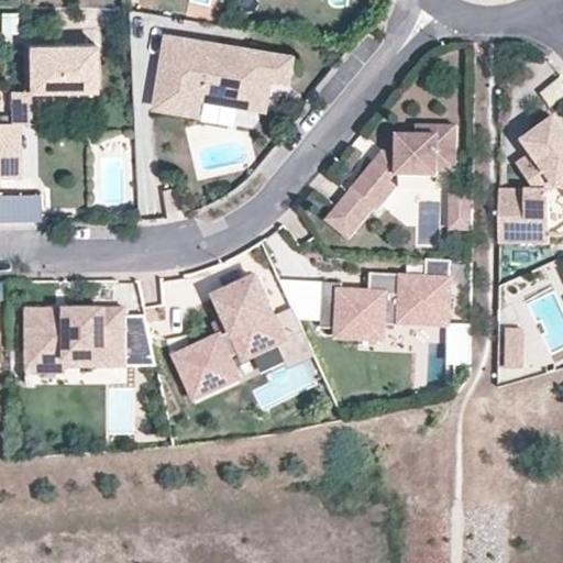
[(205,42),(164,34),(153,102),(194,109),(197,92),(201,94),(235,100),(261,105),(266,76),(284,79),(288,56),(245,48),(244,52),(205,44),(205,42)]
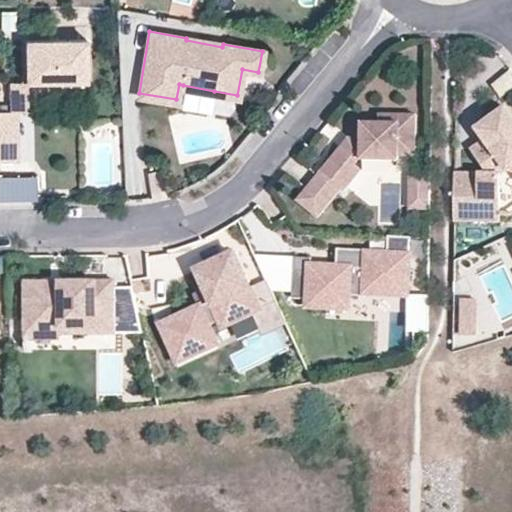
[(26,39),(26,81),(27,81),(87,80),(87,39),(26,39)]
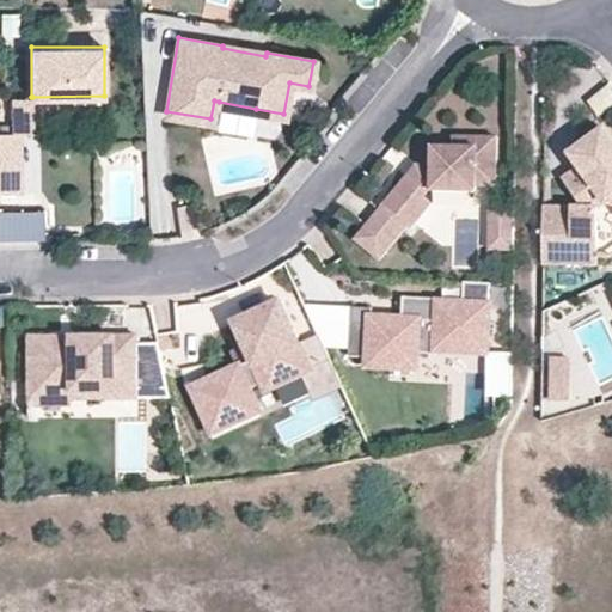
[(19,133),(32,133),(32,97),(31,97),(12,97),(12,133),(19,133)]
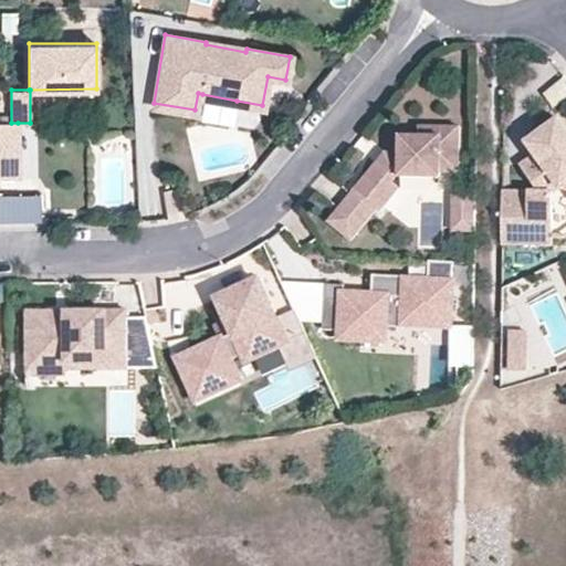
[(237,101),(202,94),(198,118),(232,124),(237,101)]
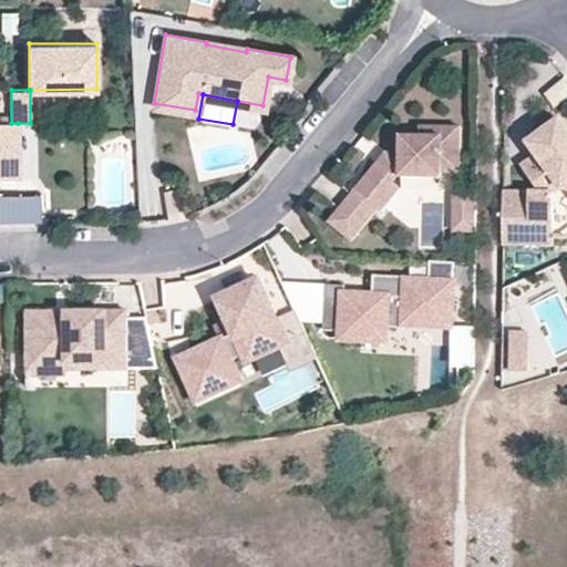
[(504,189),(504,244),(554,244),(556,206),(548,196),(562,185),(566,185),(566,130),(555,116),(525,141),(535,153),(521,165),(537,185),(532,189),(504,189)]
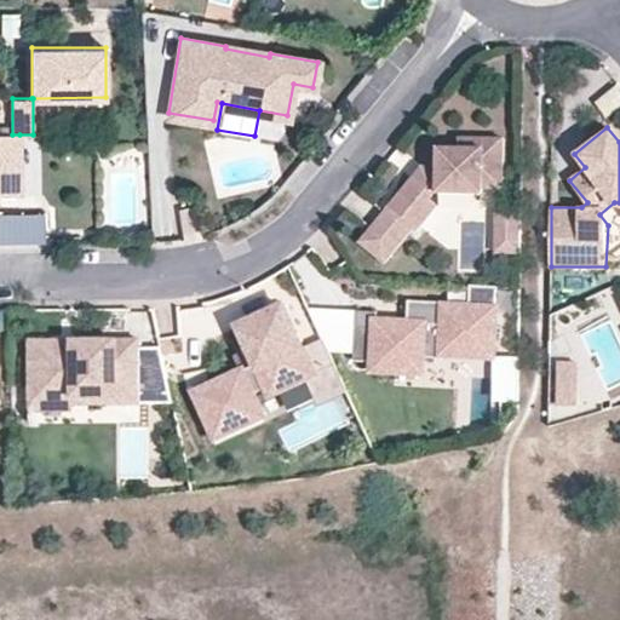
[(12,135),(0,133),(0,194),(21,195),(19,135),(12,135)]
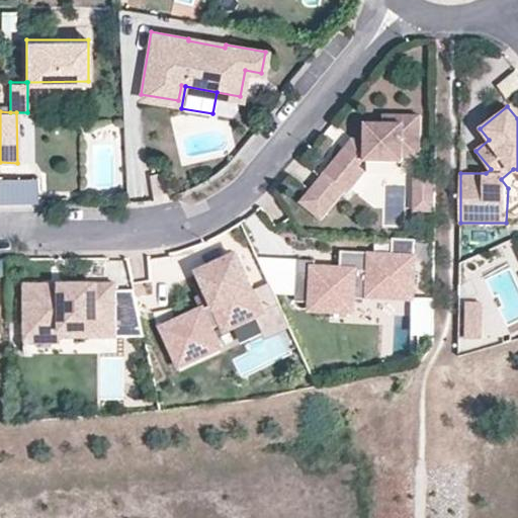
[(345,189),(348,192),(365,171),(358,166),(363,161),(403,162),(403,158),(419,158),(421,116),(383,115),(383,124),(366,123),(366,139),(352,139),(325,172),(345,189)]
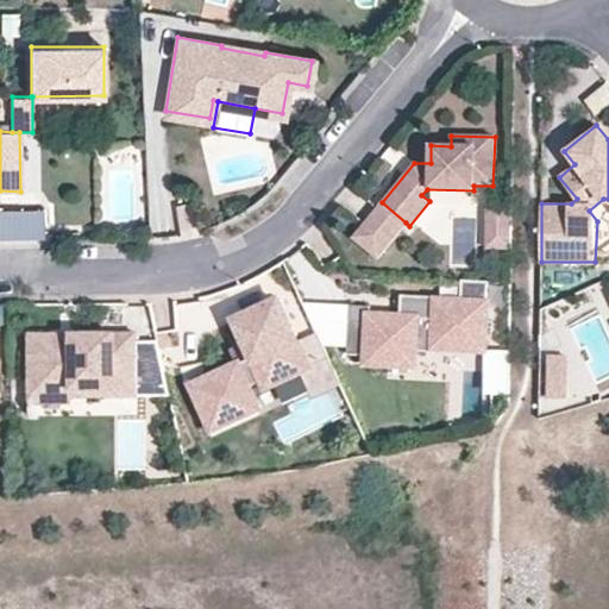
[(378,207),(402,227),(406,223),(382,202),(378,207)]
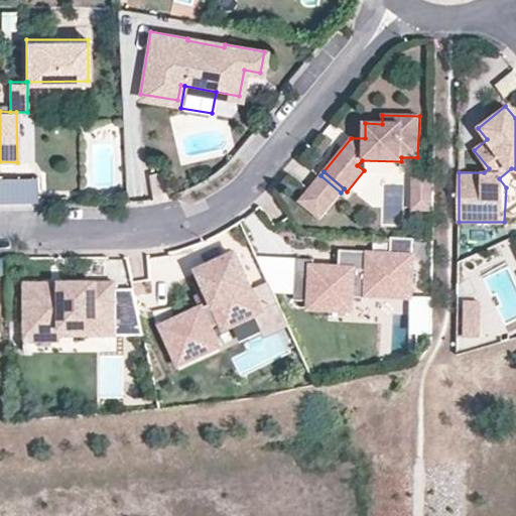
[(433,172),(414,172),(413,210),(433,210),(433,172)]
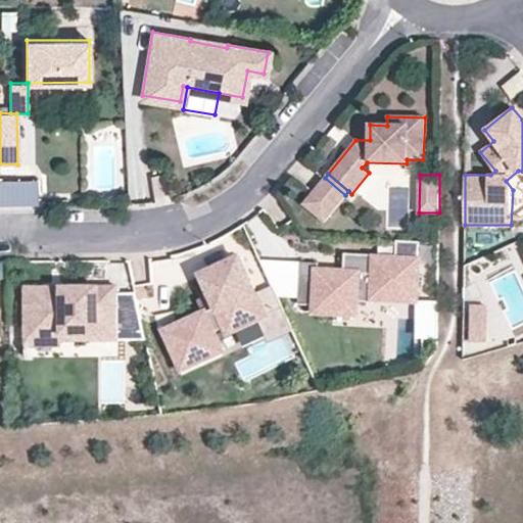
[(325,178),(303,204),(324,222),(345,195),(325,178)]
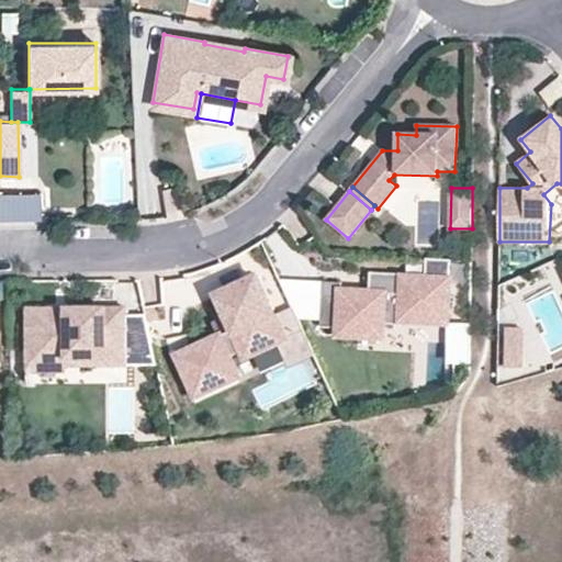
[(41,197),(0,197),(0,221),(42,221),(41,197)]
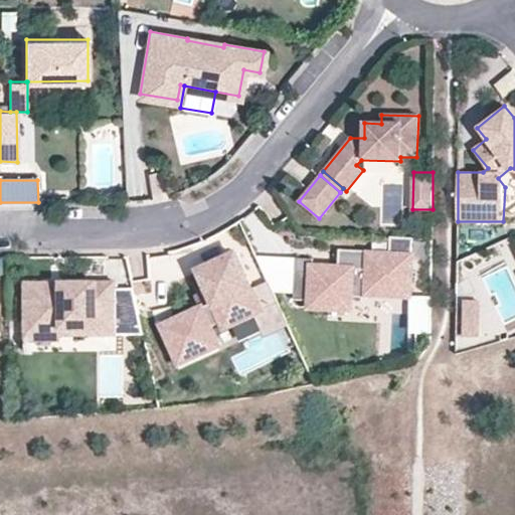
[(368,298),(368,295),(410,297),(412,255),(369,253),(369,250),(339,249),(338,268),(313,266),(313,259),(296,258),(294,300),(310,301),(310,308),(332,309),(332,296),(352,297),(368,298)]
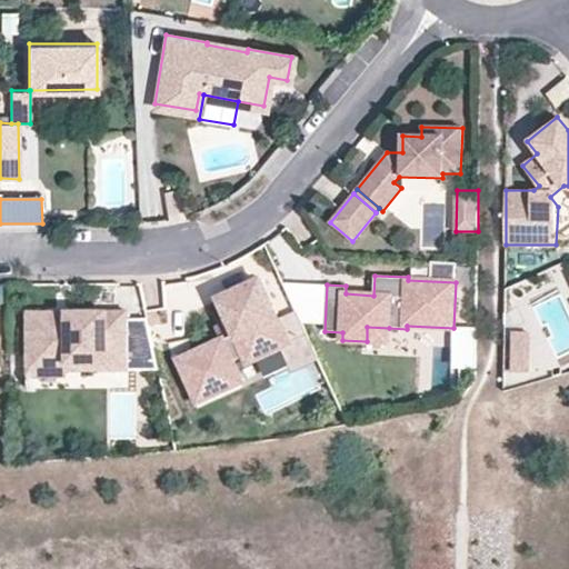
[(272,300),(262,278),(226,295),(236,317),(227,320),(233,333),(220,340),(178,359),(197,401),(240,381),(232,361),(245,356),(247,361),(288,342),(269,301),(272,300)]
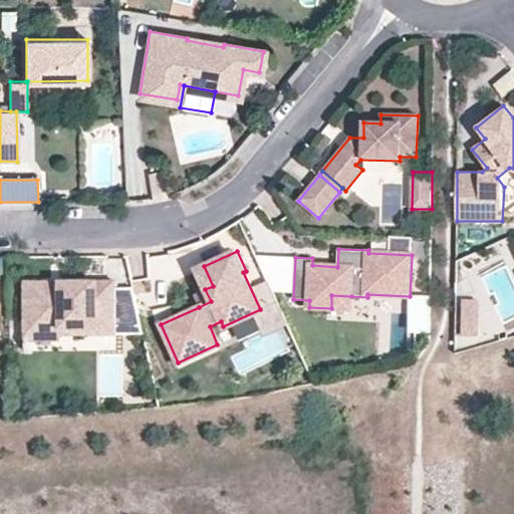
[(97,327),(97,333),(144,333),(134,287),(116,287),(116,280),(25,281),(26,334),(62,334),(62,328),(97,327)]
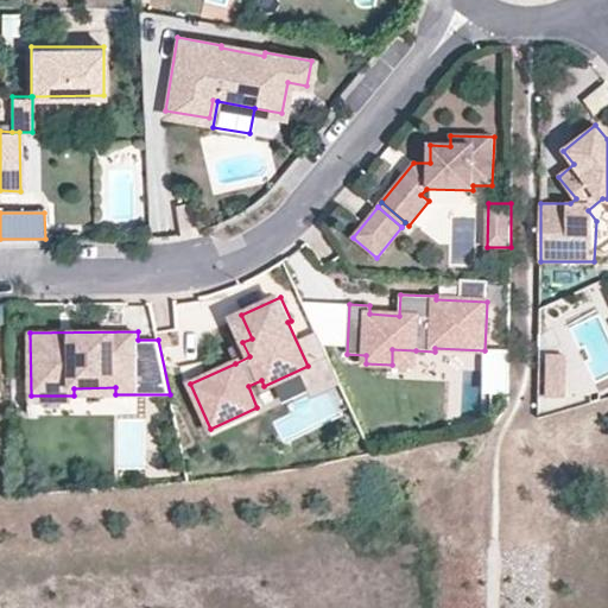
[(249,356),(242,342),(228,349),(235,363),(249,356)]
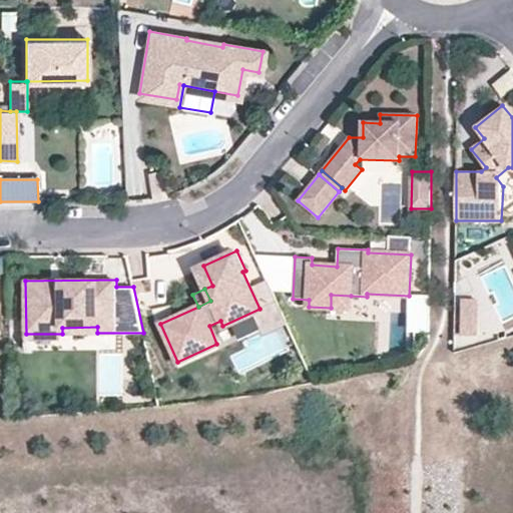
[(331,295),(331,308),(350,309),(351,296),(331,295)]
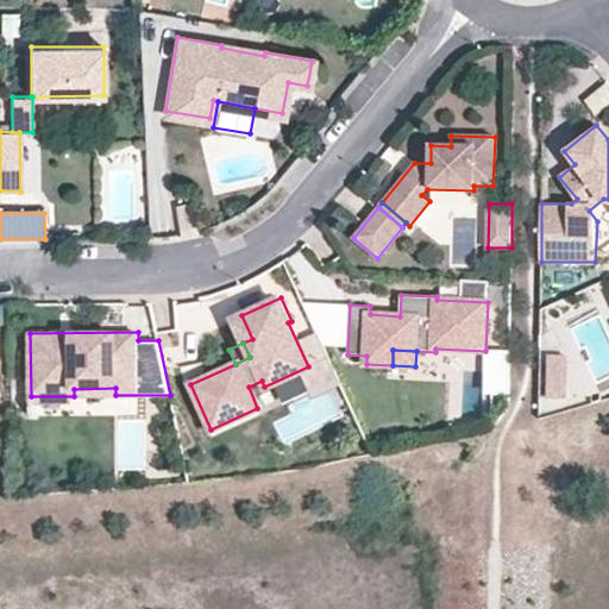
[(569,355),(550,355),(550,399),(569,399),(569,355)]
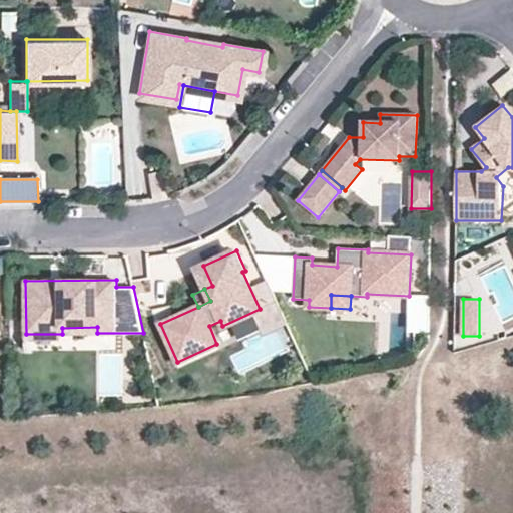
[(278,331),(287,349),(296,344),(287,327),(278,331)]
